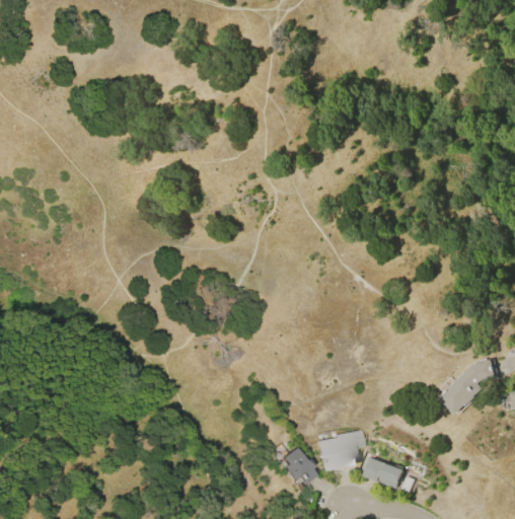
[(501,378),(471,405),(469,404),(459,415),(443,396),(474,365),(496,360),(501,378)]
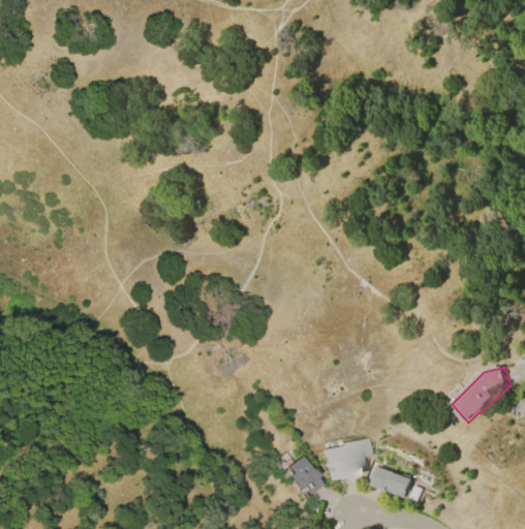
[(524,399),(515,402),(519,419),(524,417),(524,399)]
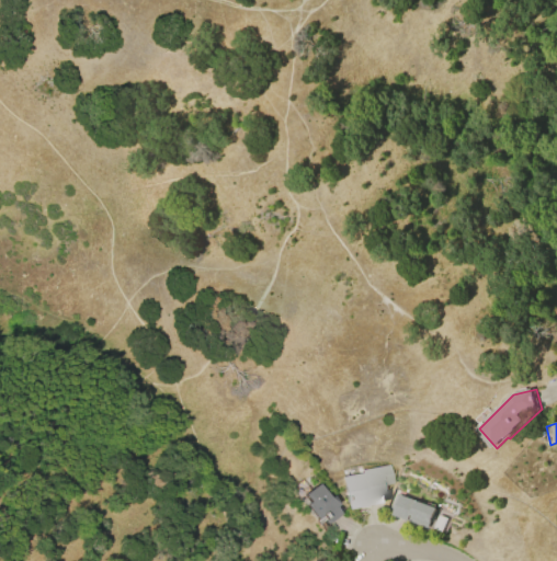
[(365,470),(394,465),(397,483),(387,484),(388,491),(386,491),(388,503),(351,510),(344,477),(365,472),(365,470)]
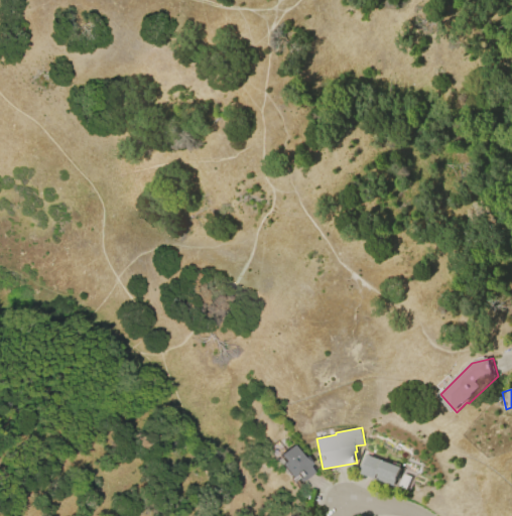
[(317,473),(303,483),(300,478),(295,482),(293,479),(294,478),(284,465),(287,462),(282,455),(296,444),(306,459),(308,457),(317,469),(315,471),(317,473)]
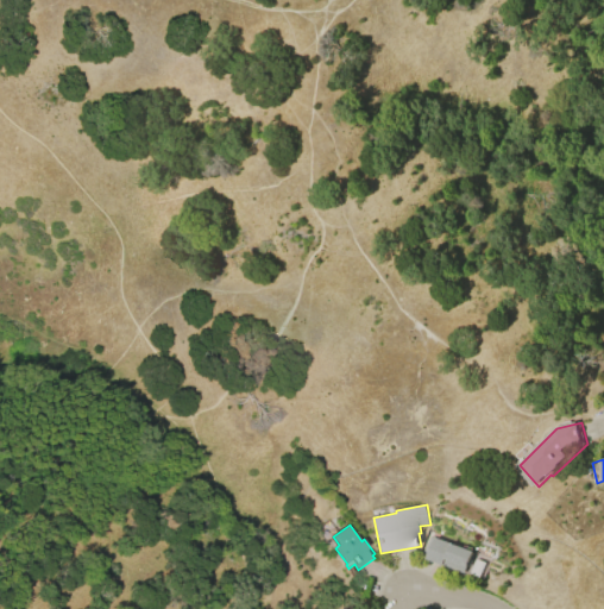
[(436,537),(476,552),(467,573),(428,559),(429,557),(425,556),(431,537),(435,538),(436,537)]
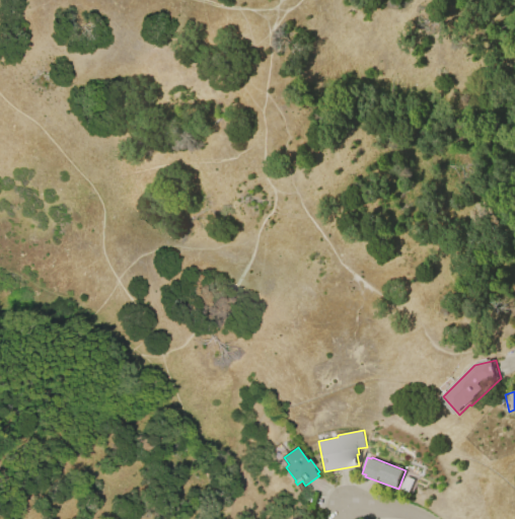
All buildings are outlined.
